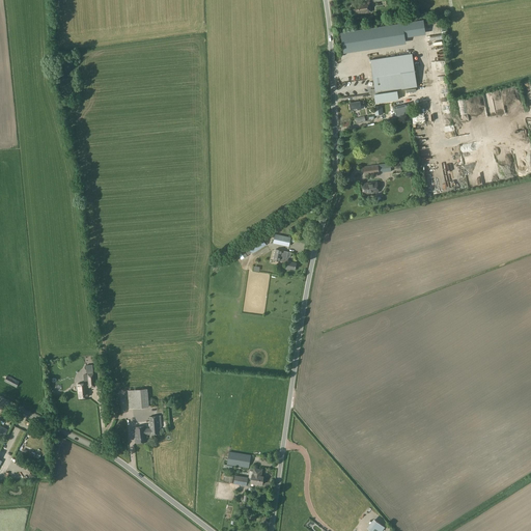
[(369,12),(367,2),(353,4),(355,15),(369,12)]
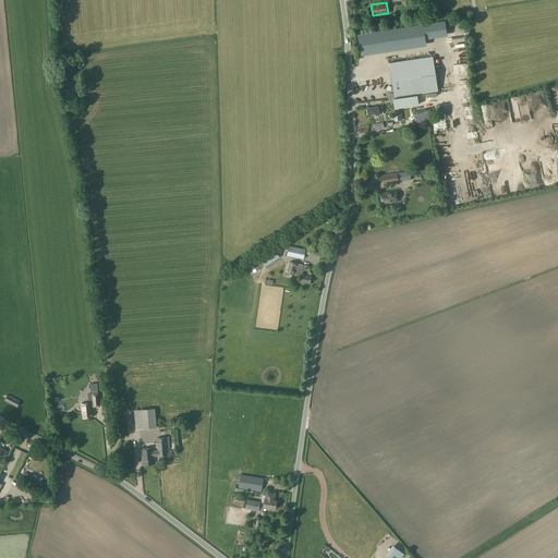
[(438,91),(433,57),(389,63),(393,94),(390,95),(391,102),(393,102),(395,108),(419,105),(417,95),(419,95),(419,94),(438,91)]
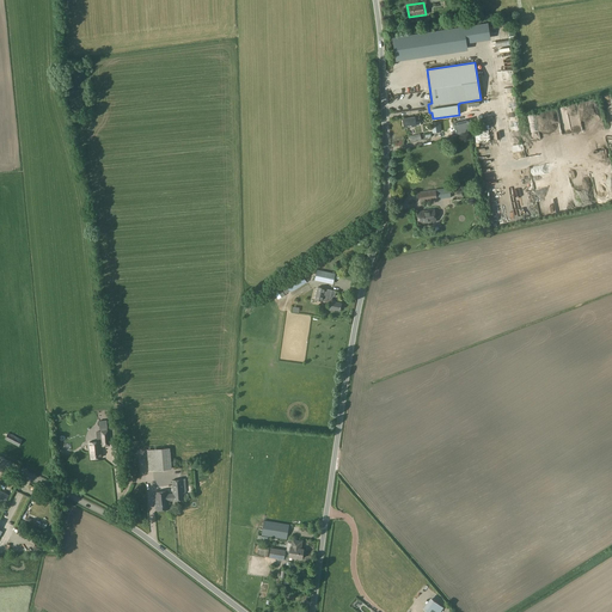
[(421,126),(420,116),(403,118),(404,128),(421,126)]
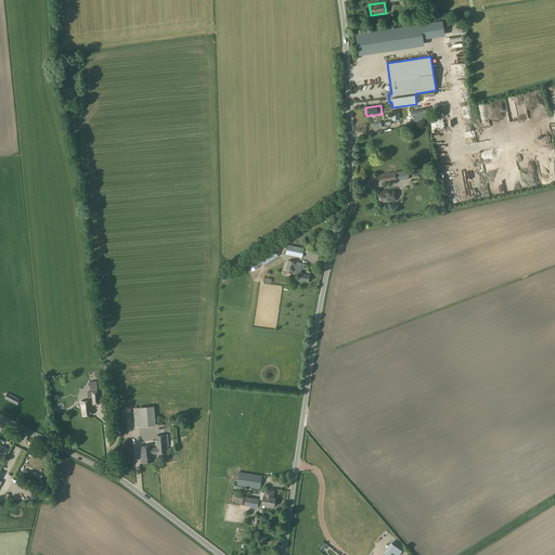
[(414,123),(430,118),(427,107),(411,112),(414,123)]
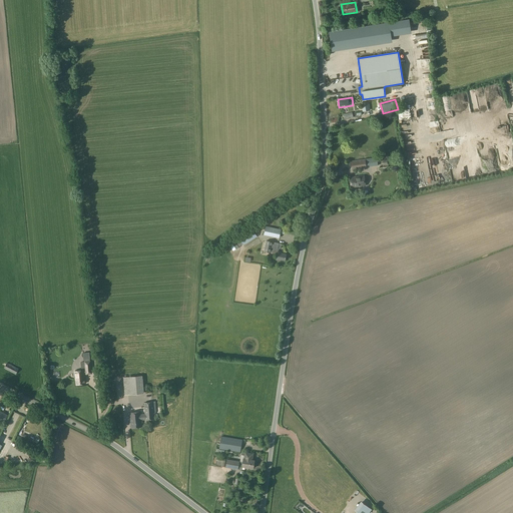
[(365,158),(351,160),(352,169),(366,167),(378,165),(377,157),(365,158)]
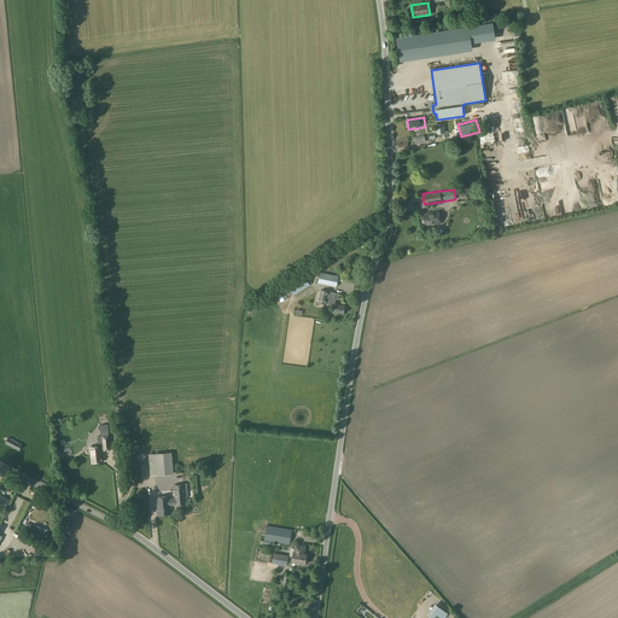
[(439,223),(438,211),(421,214),(424,226),(439,223)]
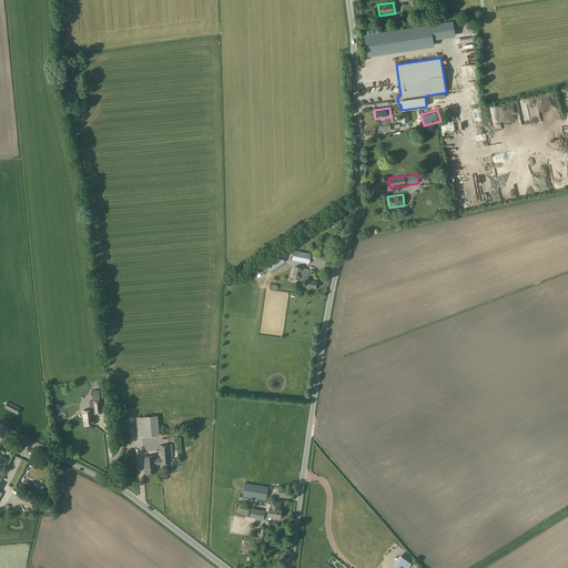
[(308,263),(311,254),(294,251),(292,260),(308,263)]
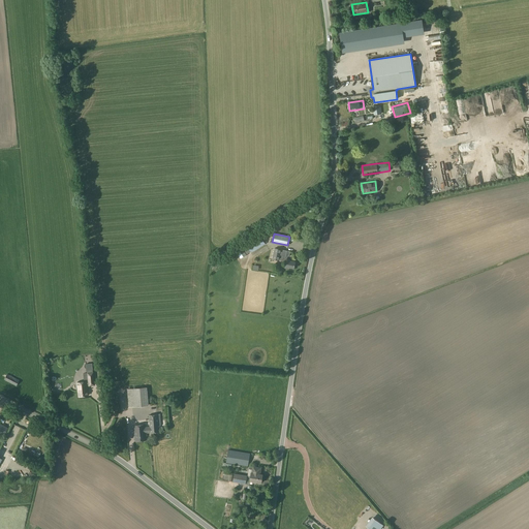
[(260,237),(247,245),(251,252),(265,244),(260,237)]
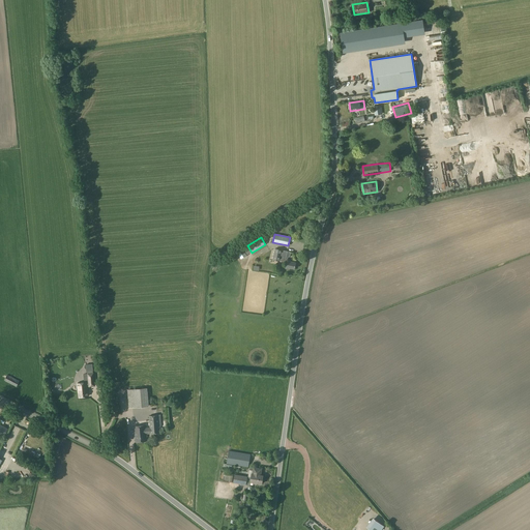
[(288,252),(285,252),(275,249),(273,260),(283,262),(285,262),(287,262),(286,267),(294,268),(295,262),(291,261),(286,260),(288,252)]
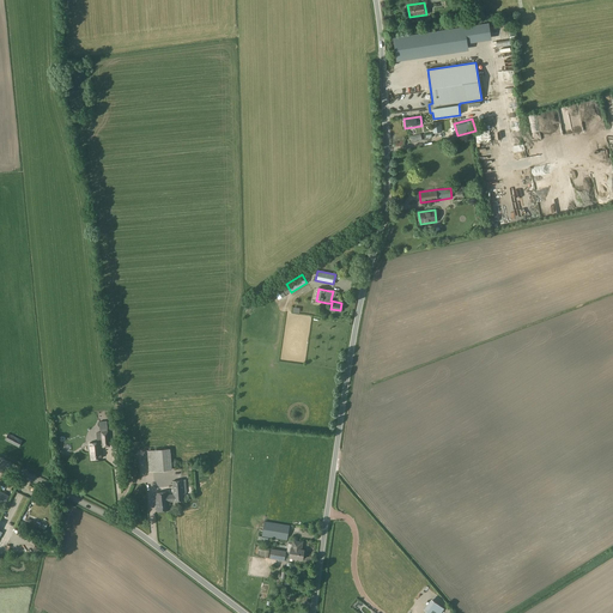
[(18,448),(22,441),(7,434),(4,439),(18,448)]
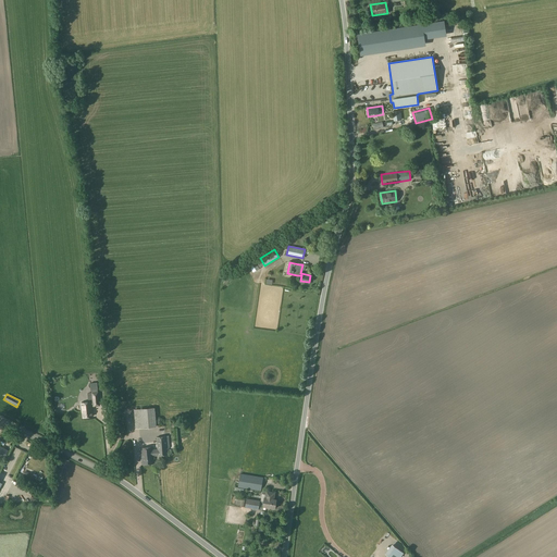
[(91,401),(82,403),(83,418),(93,417),(91,401)]
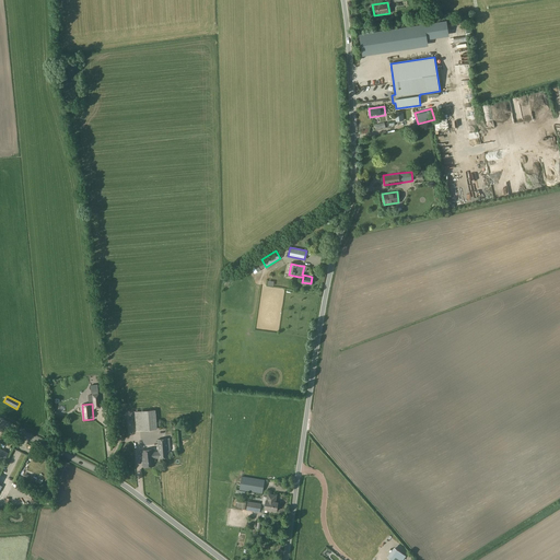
[(155,410),(135,411),(136,431),(158,429),(155,410)]
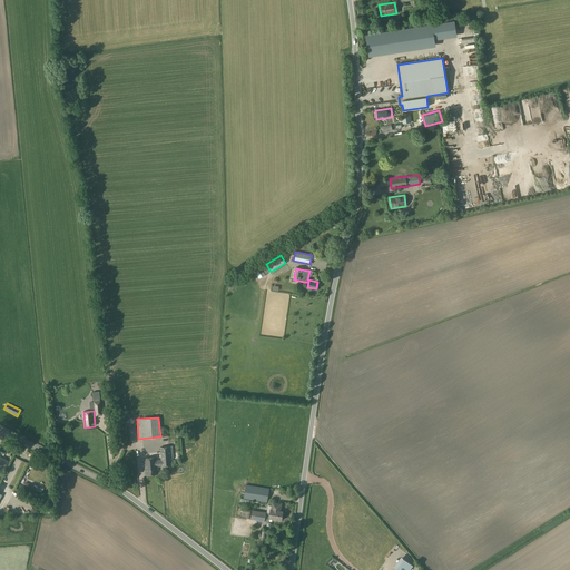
[(157,460),(156,458),(144,459),(146,475),(158,474),(157,467),(172,465),(170,459),(173,459),(172,446),(160,448),(161,460),(157,460)]
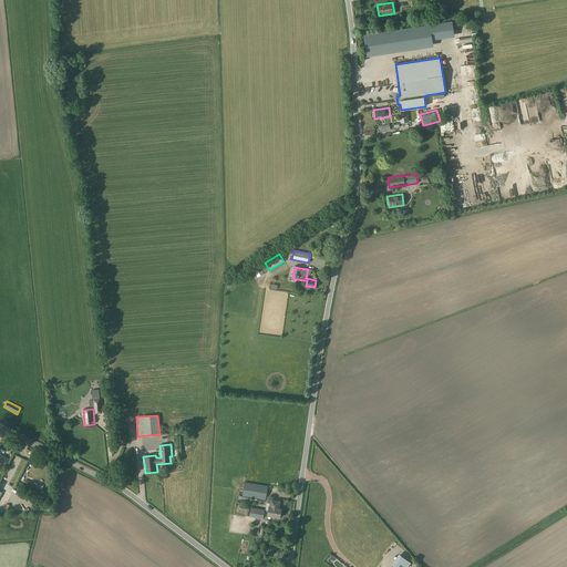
[(0,453),(0,463),(6,466),(9,459),(0,453)]
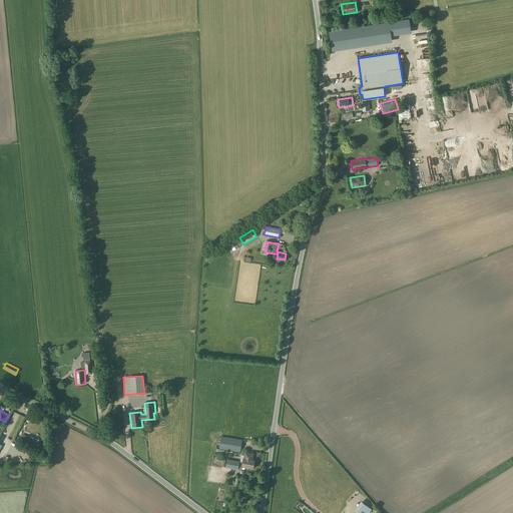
[(221,436),(219,449),(240,452),(242,440),(221,436)]
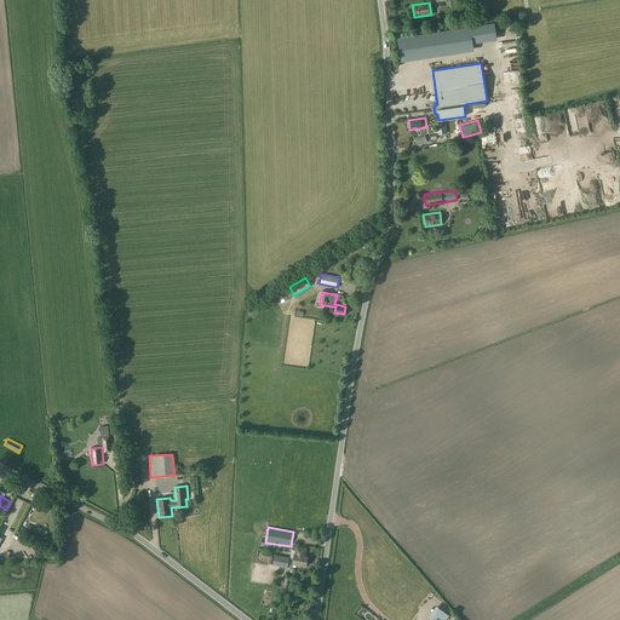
[(274,555),(273,566),(287,568),(288,561),(293,562),(293,563),(306,566),(308,556),(305,556),(306,547),(296,546),(296,547),(293,546),(293,550),(292,550),(291,557),(274,555)]
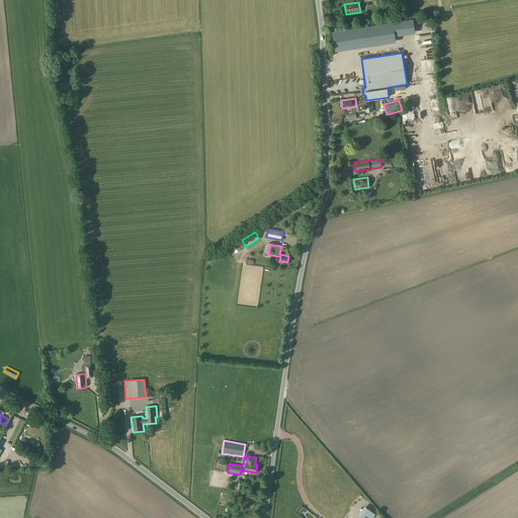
[(360,516),(357,517),(370,517),(374,513),(364,506),(358,514),(360,516)]
